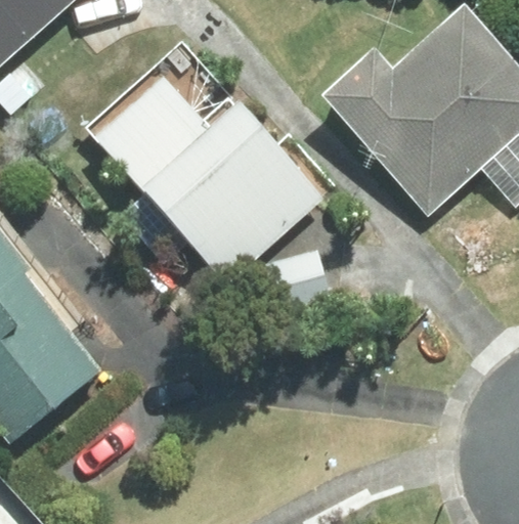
[(0,0),(0,69),(76,0),(0,0)]
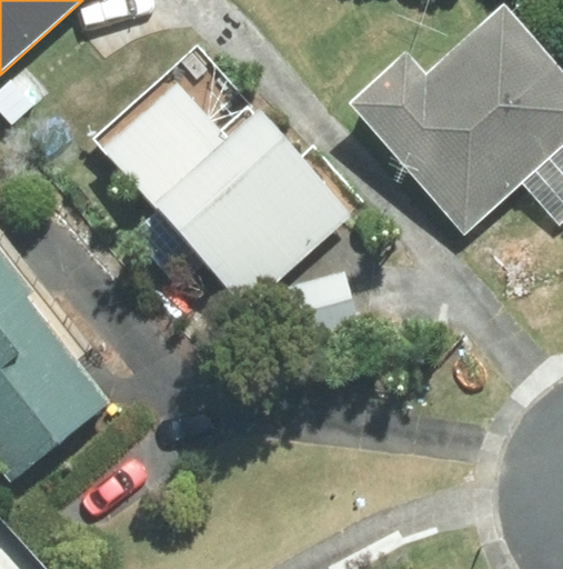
[(402,52),(345,103),(464,235),(524,181),(562,223),(562,76),(499,6),(422,75),(402,52)]
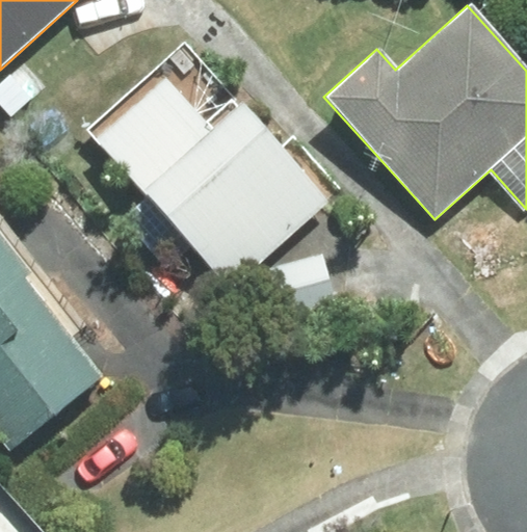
[(160,72),(91,134),(233,290),(328,204),(236,101),(207,127),(160,72)]
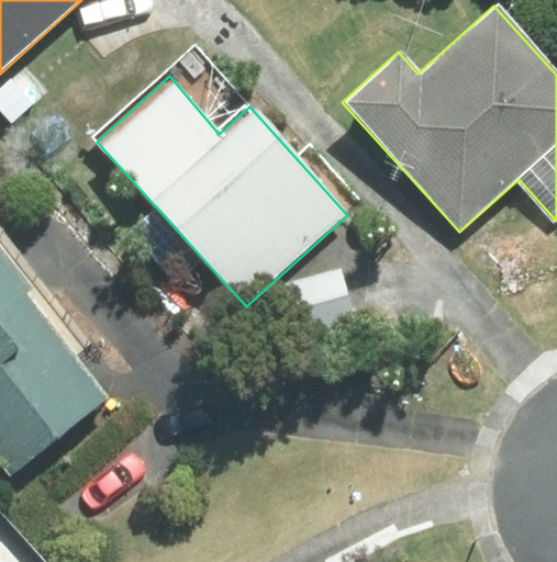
[(0,459),(13,476),(108,398),(30,303),(37,296),(0,249),(0,459)]
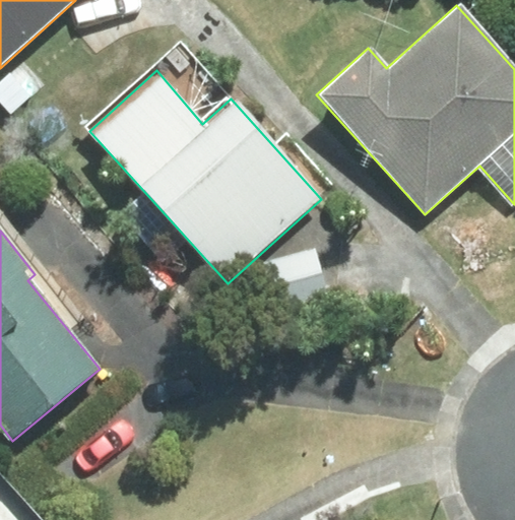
[(315,254),(251,270),(263,317),(328,301),(315,254)]
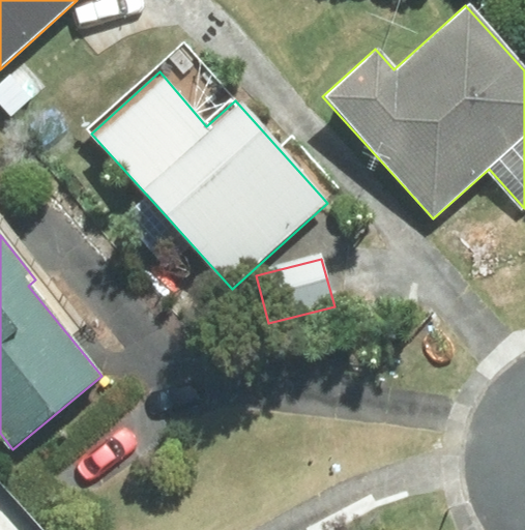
All buildings are outlined.
